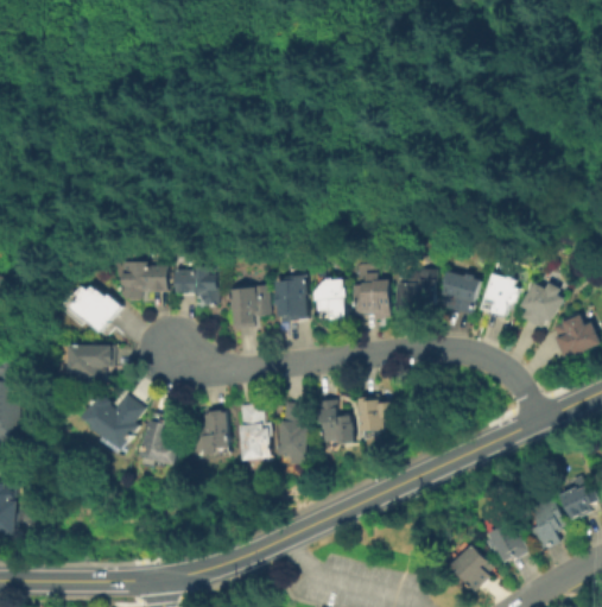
[(121,261),(146,260),(146,265),(165,265),(165,291),(140,291),(140,298),(121,298),(121,261)]
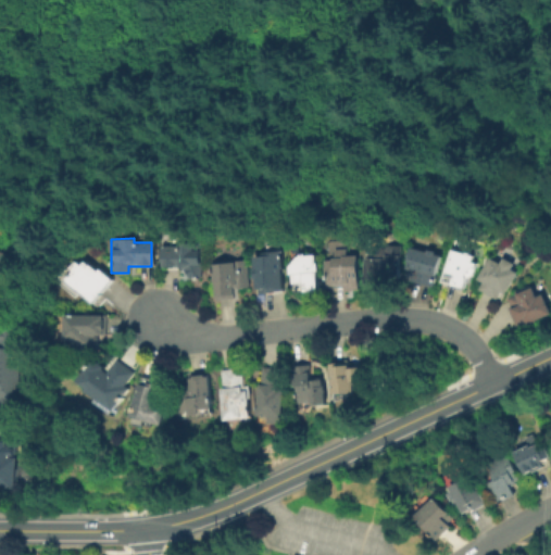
[(159,243),(199,243),(199,278),(193,278),(188,280),(185,276),(182,272),(180,269),(176,269),(176,267),(159,267),(159,243)]
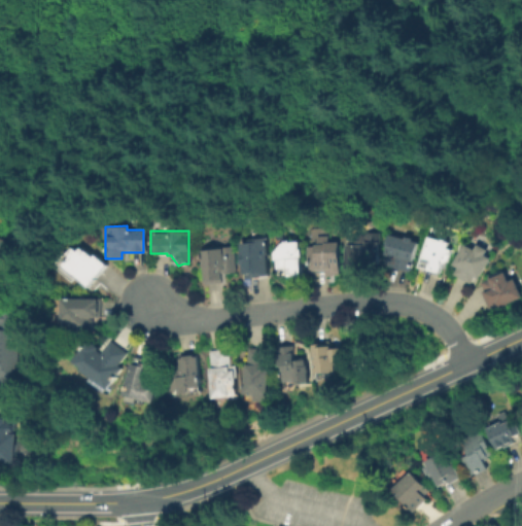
[(344,246),(351,246),(352,235),(362,235),(362,233),(378,233),(377,265),(372,265),(372,275),(350,274),(350,270),(344,270),(344,246)]
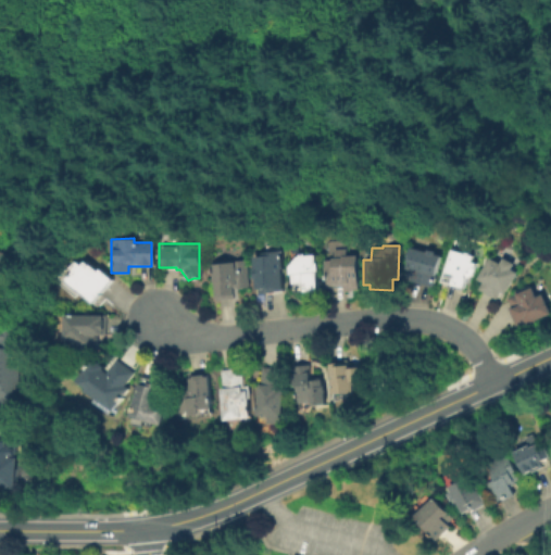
[(408,248),(425,252),(425,250),(434,252),(433,254),(439,256),(431,288),(408,281),(409,278),(404,277),(407,269),(404,268),(407,261),(404,260),(408,248)]
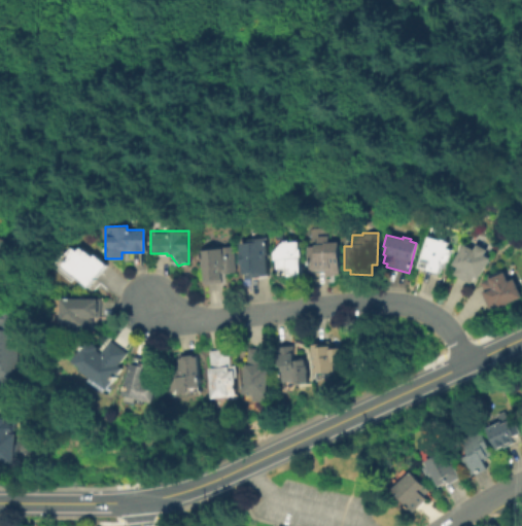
[(304,246),(313,246),(313,244),(315,244),(314,236),(326,236),(326,242),(336,242),(338,275),(332,276),(333,277),(323,277),(323,271),(308,272),(307,261),(305,261),(304,246)]
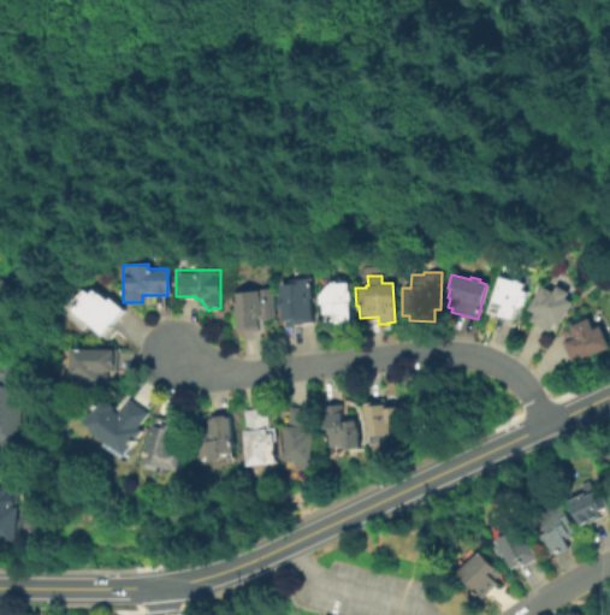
[(497,277),(522,283),(520,291),(525,291),(521,306),(515,309),(513,320),(487,314),(497,277)]
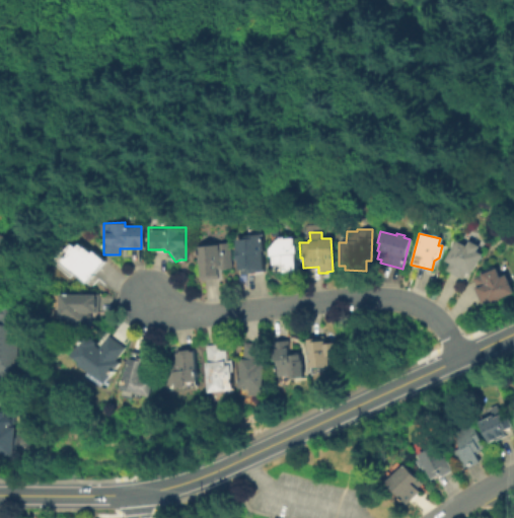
[(232,240),(243,238),(242,236),(261,234),(263,254),(261,255),(263,272),(237,275),(232,240)]
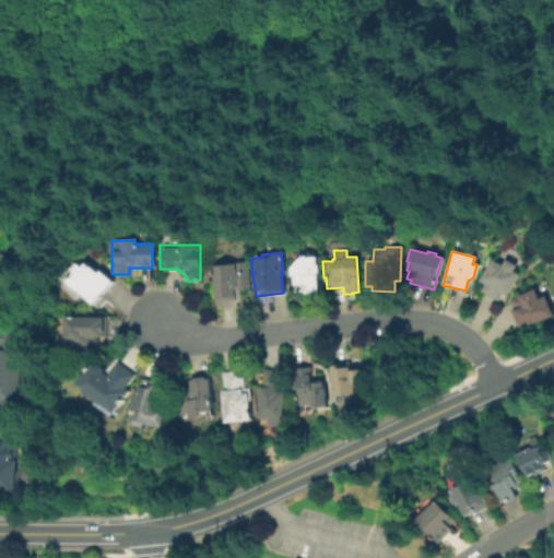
[(305,257),(314,256),(315,264),(317,264),(318,274),(316,274),(319,293),(304,295),(304,293),(293,294),(291,276),(290,276),(289,269),(296,258),(299,258),(298,256),(305,256),(305,257)]
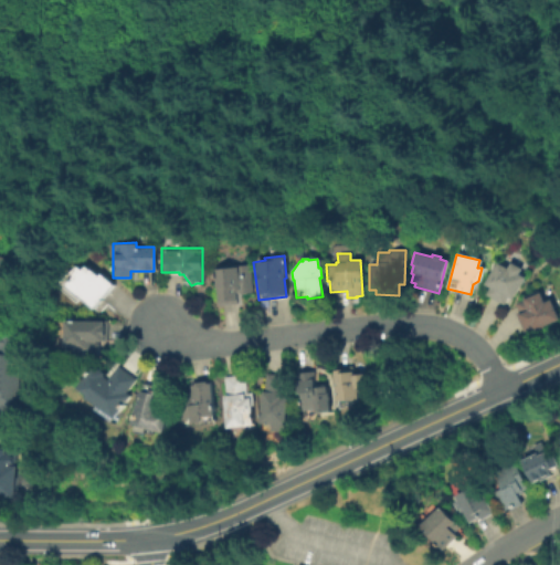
[(520,269),(518,274),(525,278),(513,300),(508,297),(504,305),(484,295),(488,288),(483,284),(496,262),(506,268),(509,262),(520,269)]
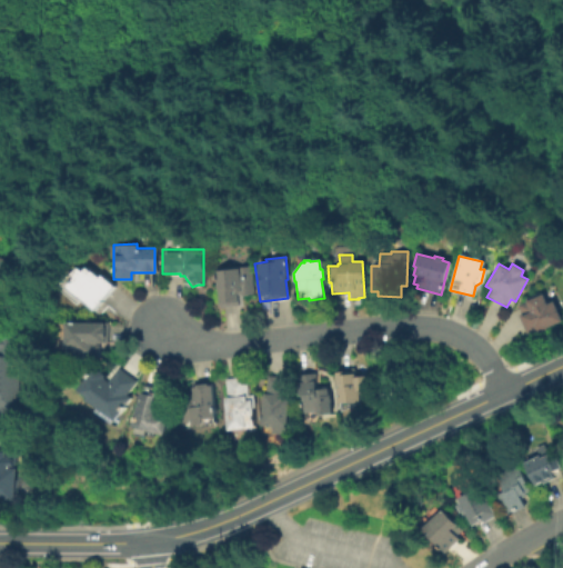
[(213,270),(249,266),(252,295),(240,296),(239,294),(234,295),(237,306),(218,308),(213,270)]
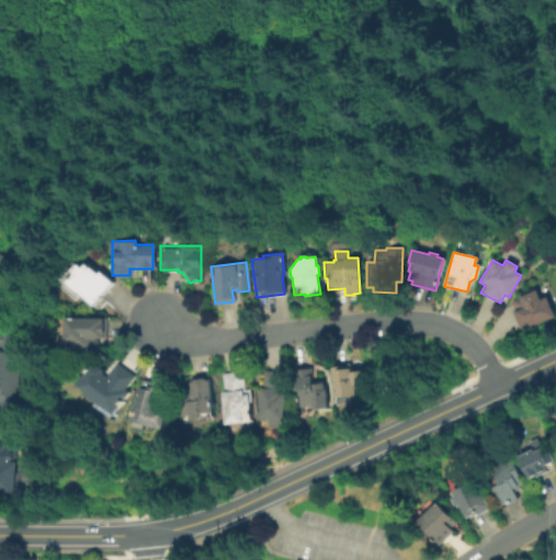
[(83,263),(88,267),(89,266),(97,274),(99,272),(113,284),(92,307),(65,283),(72,274),(69,271),(76,263),(80,267),(83,263)]
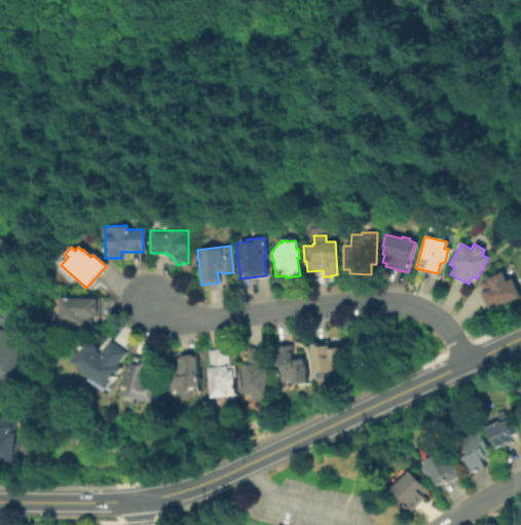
[(479,292),(482,290),(479,283),(487,278),(486,275),(500,269),(507,282),(512,278),(520,297),(508,303),(509,304),(498,309),(496,305),(487,309),(479,292)]
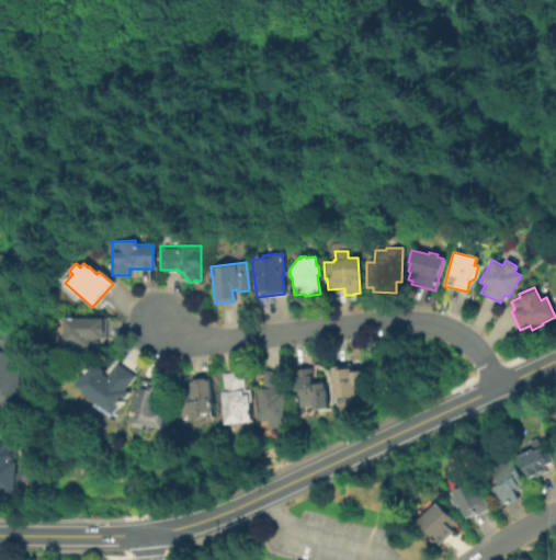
[(64,318),(104,319),(104,338),(98,338),(98,353),(65,352),(65,344),(64,344),(64,318)]
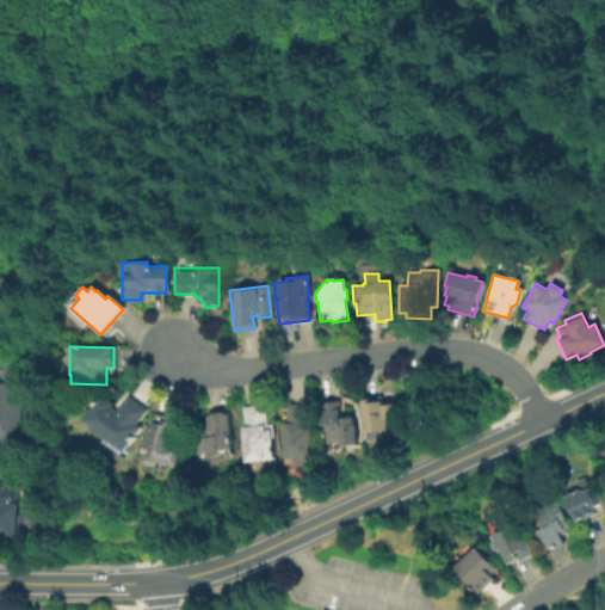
[(0,358),(18,358),(18,443),(7,443),(7,448),(0,448),(0,358)]
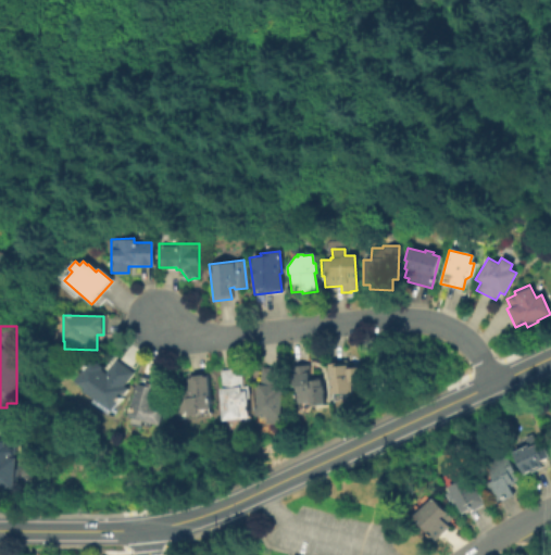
[(88,362),(92,361),(101,366),(101,370),(105,374),(115,360),(133,373),(123,386),(127,389),(112,412),(83,391),(84,389),(74,382),(88,362)]
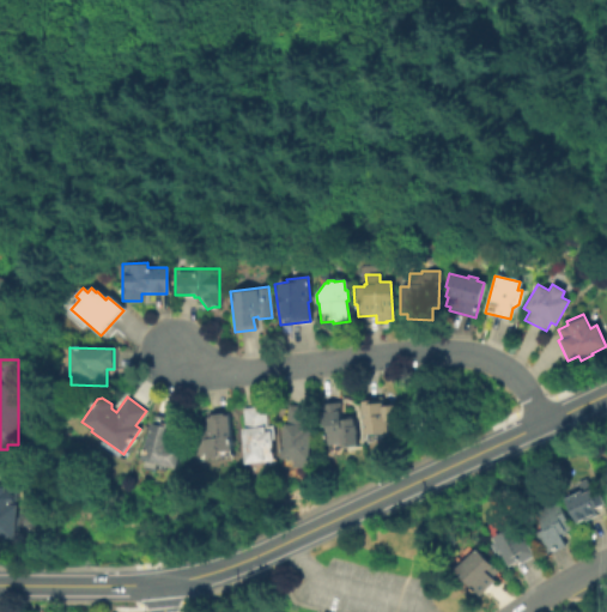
[(359,400),(380,398),(381,407),(386,406),(386,404),(394,404),(394,410),(400,408),(402,428),(386,430),(387,434),(364,436),(359,400)]
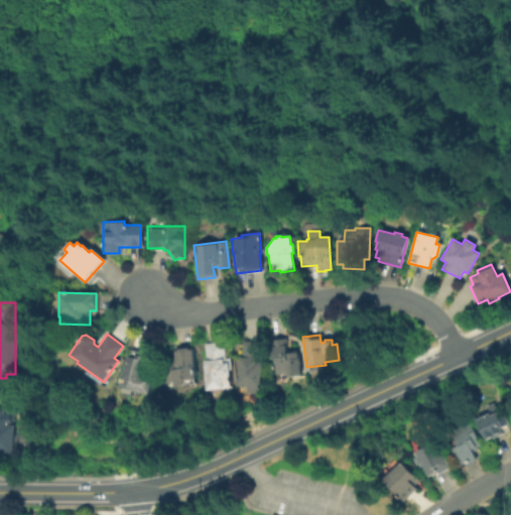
[(286,374),(276,375),(274,359),(270,360),(268,341),(286,338),(288,353),(296,352),(297,359),(298,359),(300,376),(287,377),(286,374)]
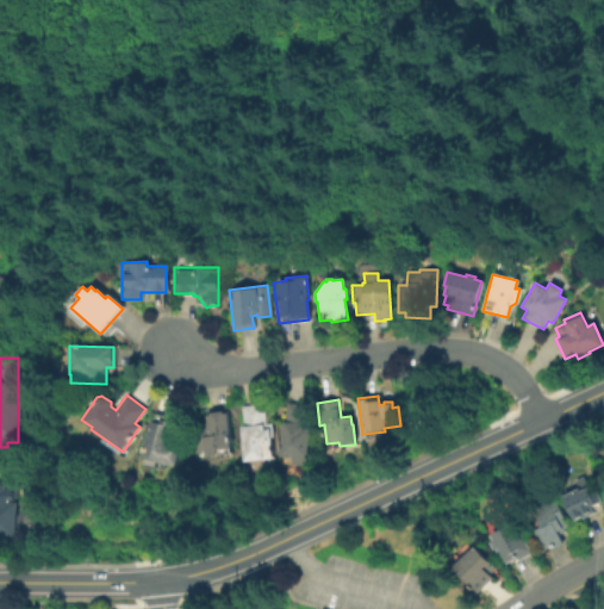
[(280,458),(281,422),(282,422),(285,403),(306,404),(305,429),(309,429),(307,459),(305,459),(305,466),(290,466),(291,458),(280,458)]
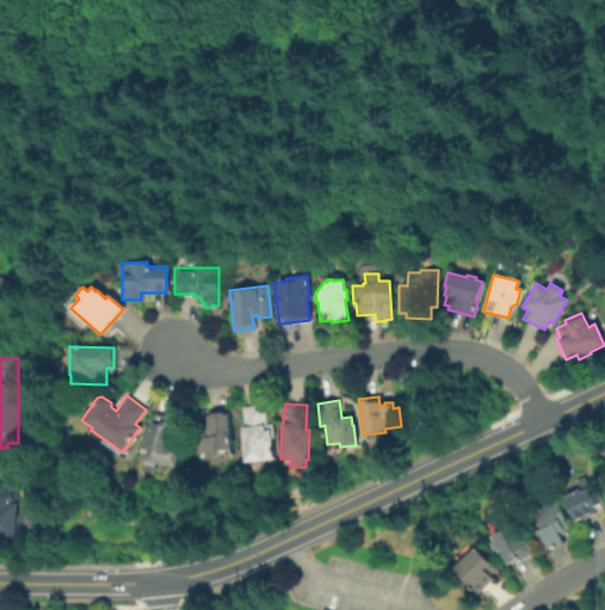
[(240,427),(242,427),(239,407),(263,405),(265,425),(271,424),(272,438),(270,439),(272,460),(245,463),(240,427)]
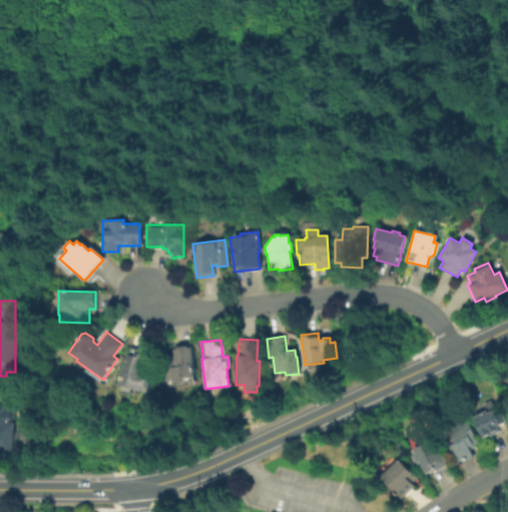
[(172,350),(175,349),(175,347),(186,346),(186,348),(189,347),(194,384),(164,388),(160,357),(172,355),(172,350)]
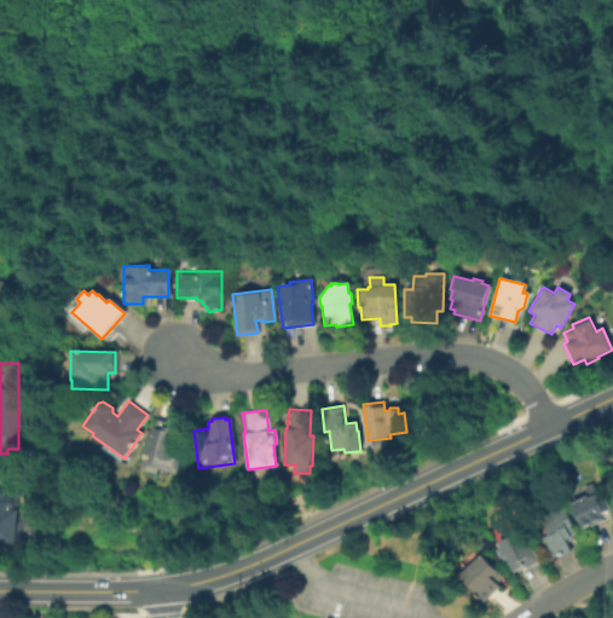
[(152,427),(162,429),(162,426),(173,428),(172,446),(174,451),(183,454),(179,474),(144,466),(152,427)]
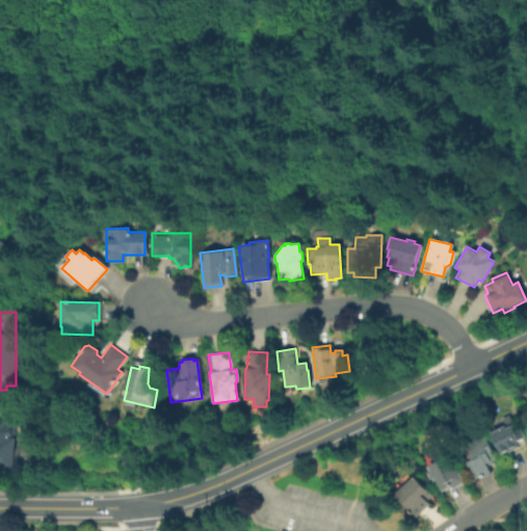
[(490,433),(502,427),(499,420),(507,416),(511,425),(516,424),(519,430),(520,429),(524,437),(521,440),(522,443),(518,444),(517,442),(516,443),(518,448),(507,453),(507,451),(499,455),(490,433)]
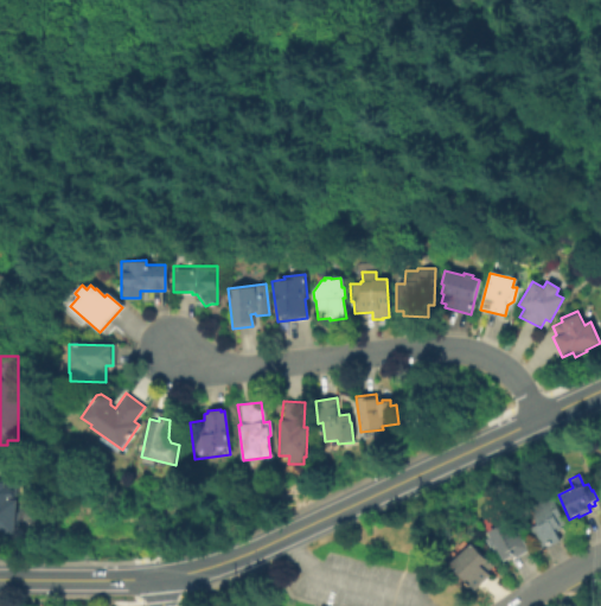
[(0,480),(16,482),(14,502),(17,502),(16,534),(0,533),(0,480)]
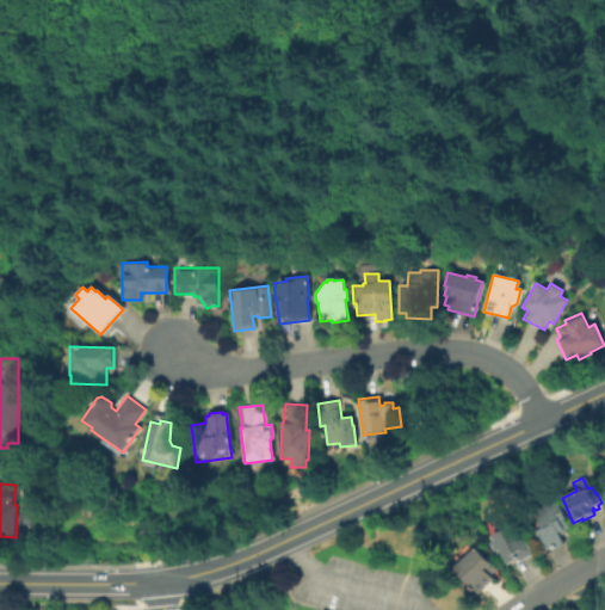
[(559,536),(562,544),(543,553),(532,533),(539,529),(529,505),(551,494),(567,528),(561,530),(563,534),(559,536)]
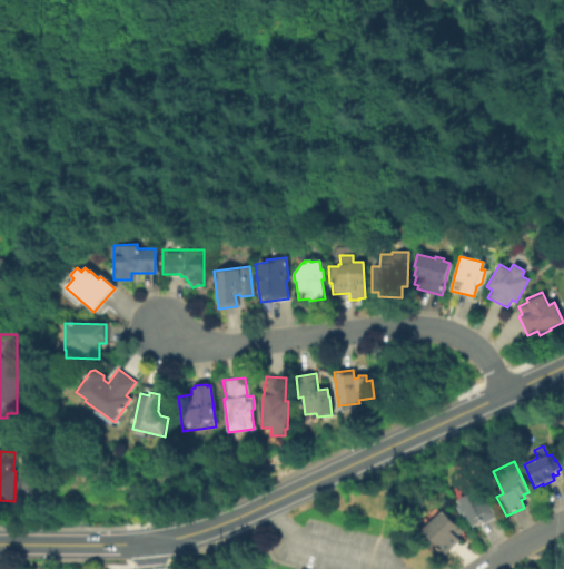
[(496,518),(484,526),(482,523),(473,528),(465,514),(462,517),(456,507),(459,504),(457,501),(478,488),(496,518)]
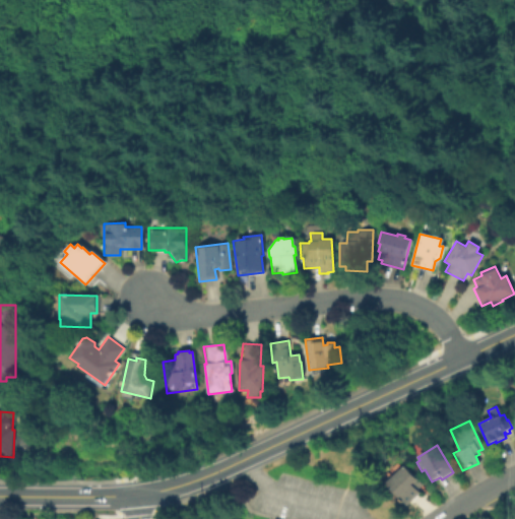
[(406,507),(384,484),(402,465),(422,484),(416,491),(420,494),(406,507)]
